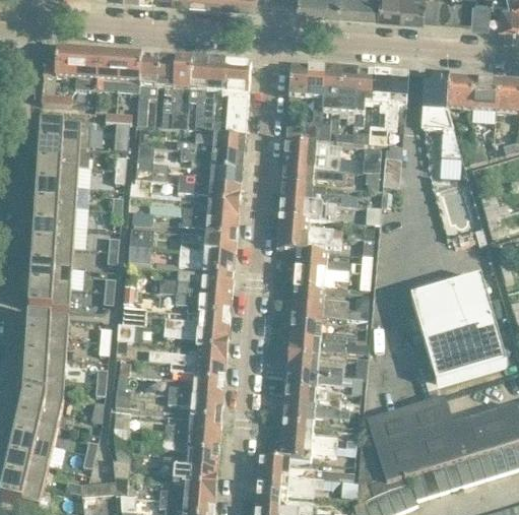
[(339,0),(339,7),(378,10),(378,0),(339,0)]
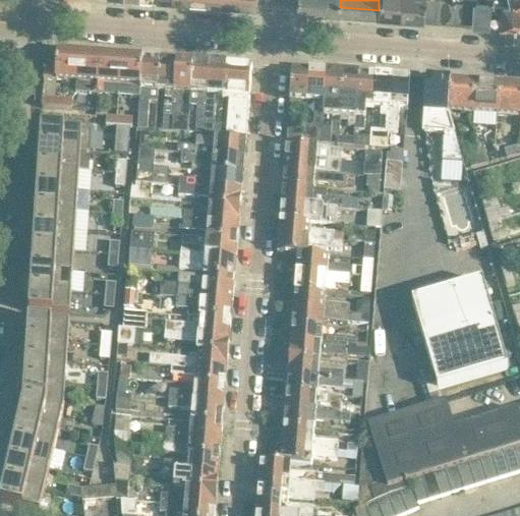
[(379,0),(379,10),(401,12),(402,0),(379,0)]
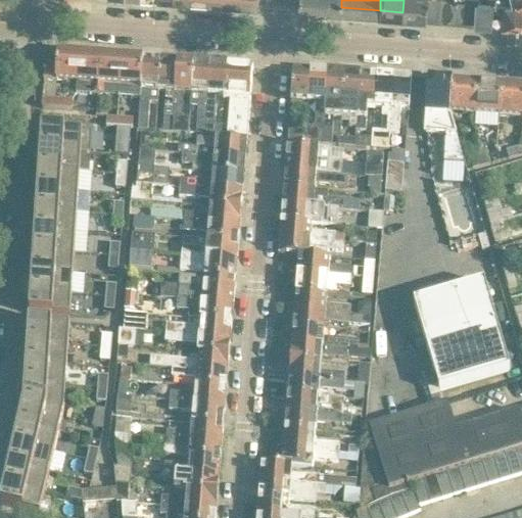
[(404,0),(402,12),(425,13),(426,0),(404,0)]
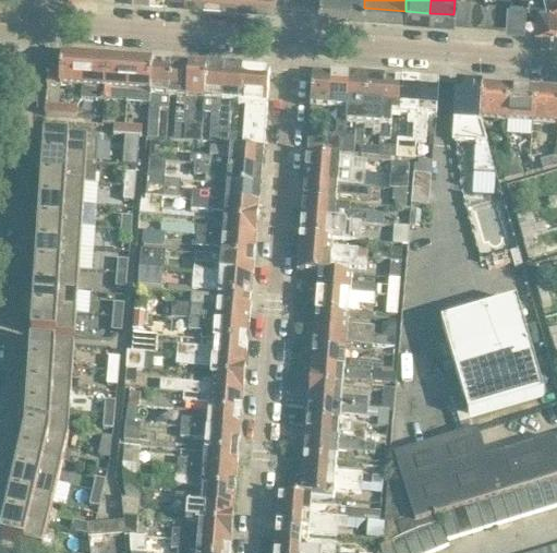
[(455,0),(453,14),(467,15),(468,0),(455,0)]
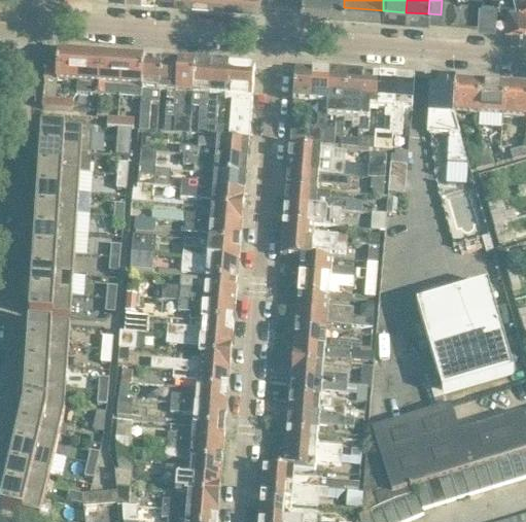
[(492,19),(494,0),(442,0),(441,14),(492,19)]
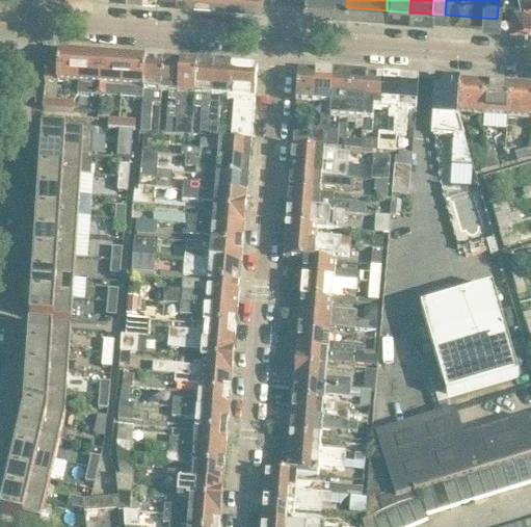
[(499,0),(497,19),(530,21),(530,0),(499,0)]
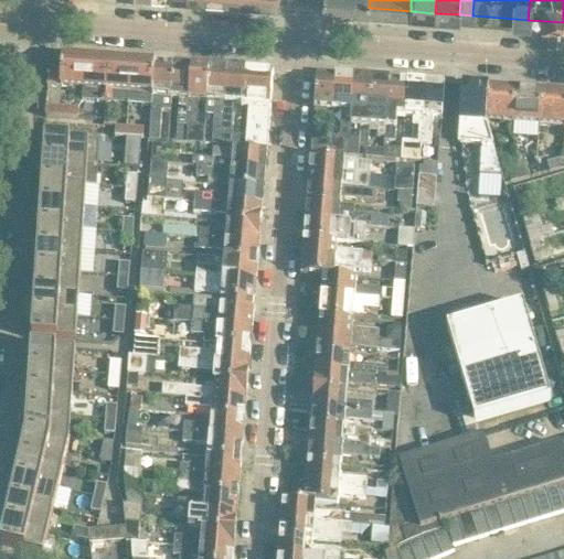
[(46,81),(82,84),(84,53),(61,52),(61,64),(48,63),(46,81)]
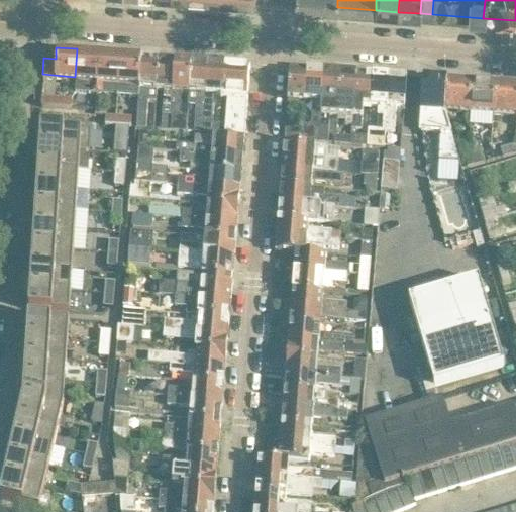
[(77,48),(75,77),(74,88),(95,89),(98,50),(77,48)]
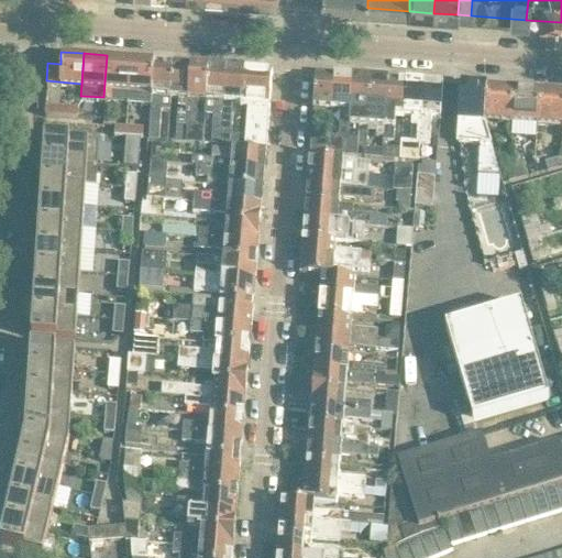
[(130,57),(107,55),(103,97),(125,99),(125,100),(127,100),(130,57)]
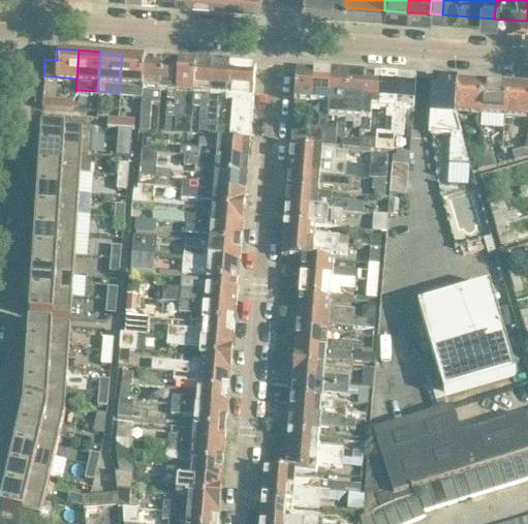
[(120,93),(141,94),(144,55),(122,54),(119,94),(120,94),(120,93)]
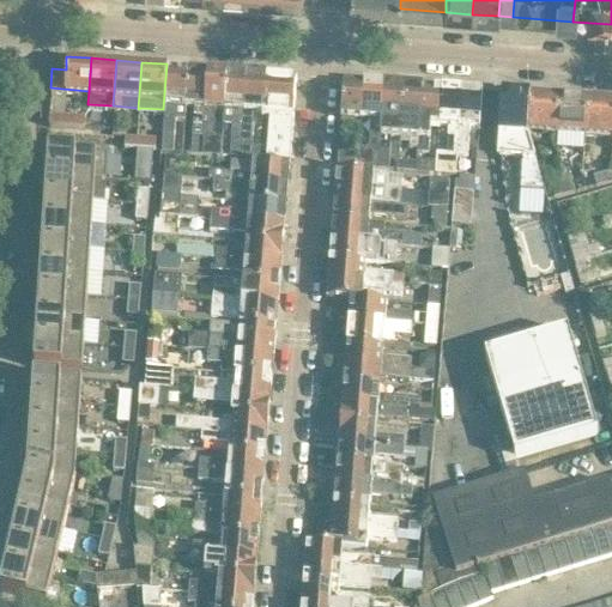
[(185,101),(187,65),(167,64),(163,109),(161,146),(171,147),(174,116),(183,116),(185,101)]
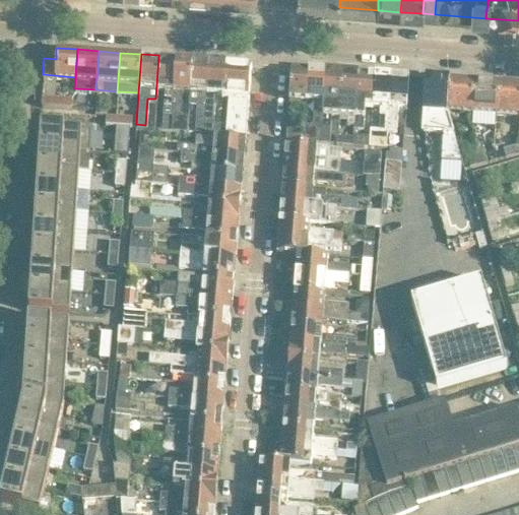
[(158,55),(156,85),(165,86),(161,127),(170,128),(176,57),(158,55)]
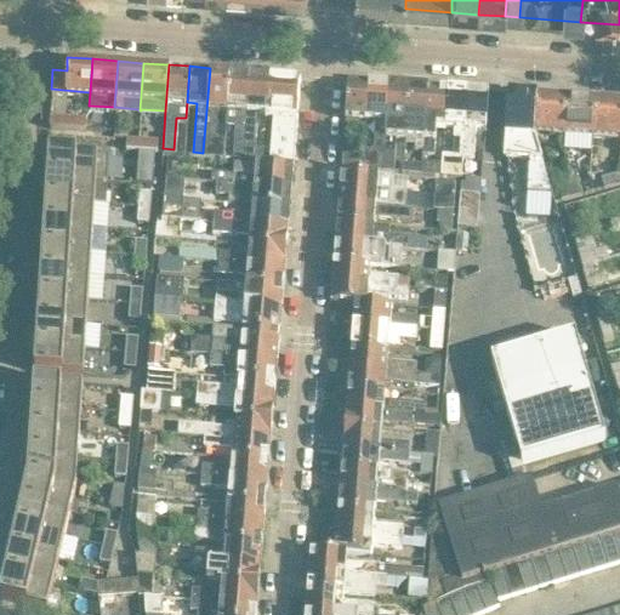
[(217,104),(227,106),(229,69),(210,68),(203,153),(223,154),(225,135),(215,134),(217,104)]
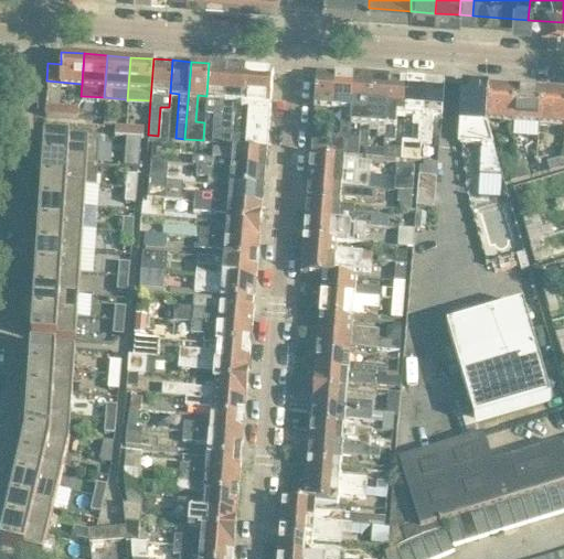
[(213,111),(211,140),(221,141),(226,64),(209,63),(206,96),(205,110),(213,111)]
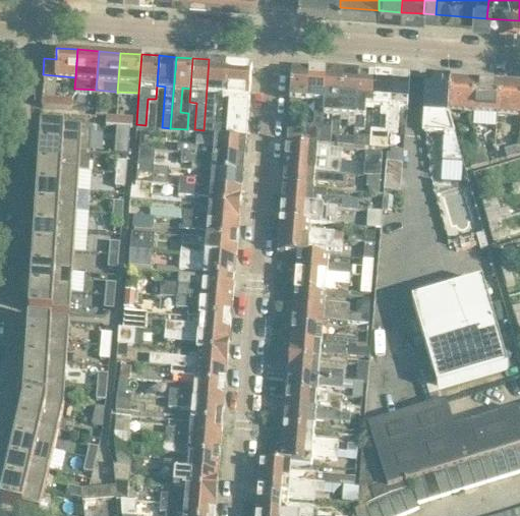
[(209,59),(204,130),(220,131),(221,121),(213,120),(215,91),(222,92),(222,94),(223,94),(225,60),(209,59)]
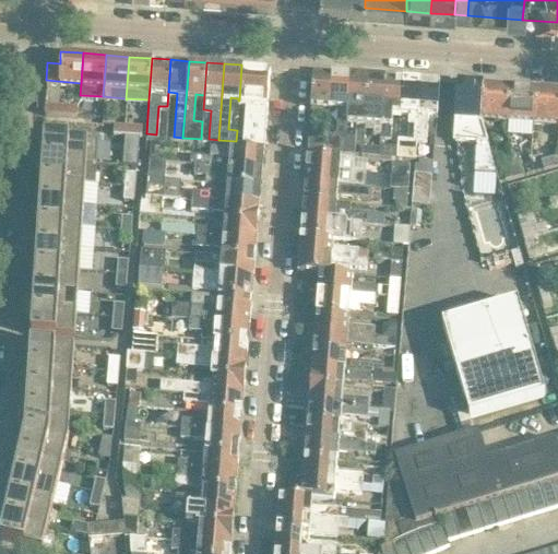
[(241,65),(239,101),(246,102),(242,142),(263,143),(269,67),(241,65)]
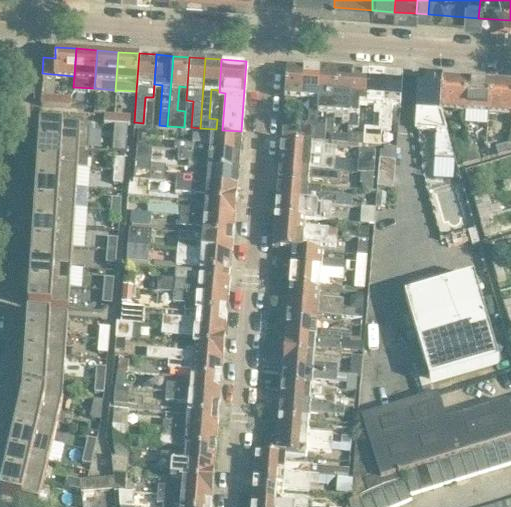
[(286,64),(282,118),(292,119),(293,96),(301,97),(304,65),(286,64)]
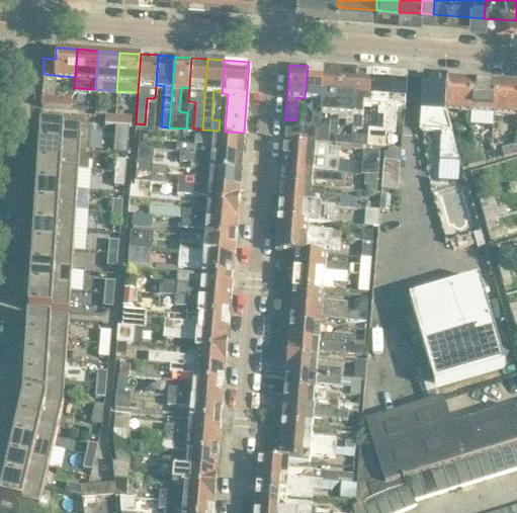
[(308,66),(305,98),(313,98),(311,122),(320,122),(324,68),(308,66)]
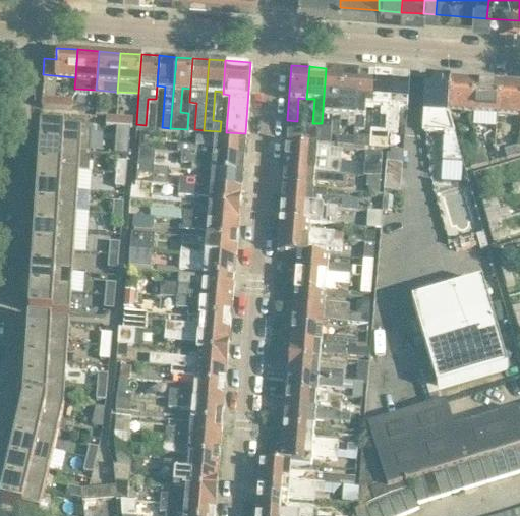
[(322,123),(321,139),(329,140),(331,113),(339,113),(342,69),(326,68),(322,123)]
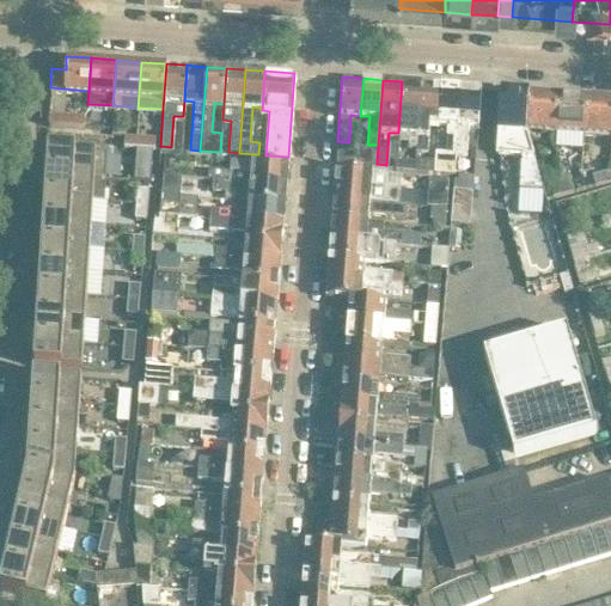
[(402,81),(398,133),(407,134),(407,145),(417,146),(421,83),(402,81)]
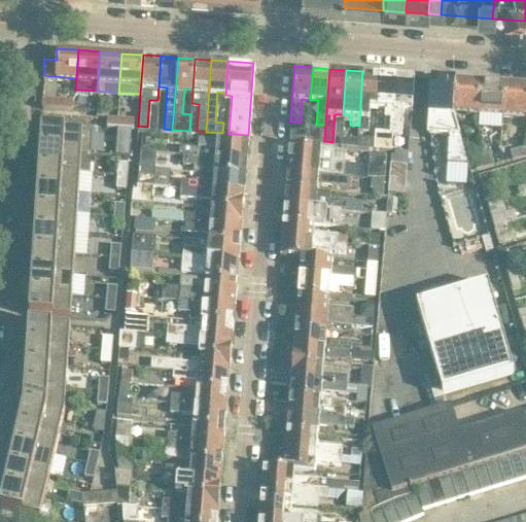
[(359,126),(358,128),(367,128),(370,103),(377,104),(380,72),(362,71),(359,126)]
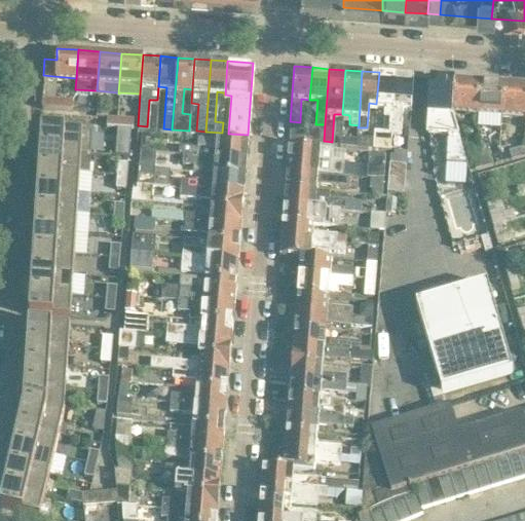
[(379,72),(376,104),(384,104),(382,128),(391,129),(396,73),(379,72)]
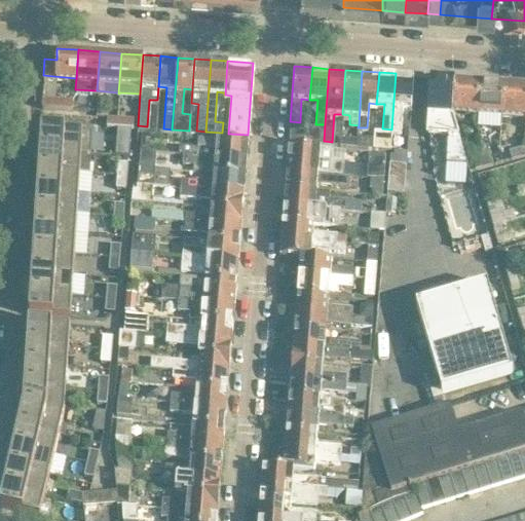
[(396,73),(391,129),(401,129),(402,105),(410,106),(413,75),(396,73)]
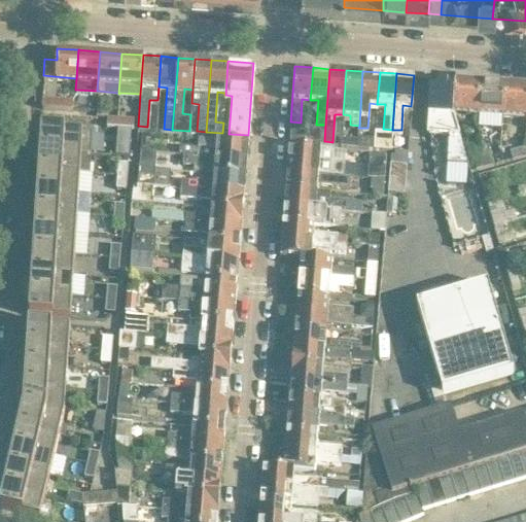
[(430,76),(426,130),(449,131),(447,159),(461,160),(460,166),(470,167),(460,132),(454,109),(452,104),(454,77),(430,76)]
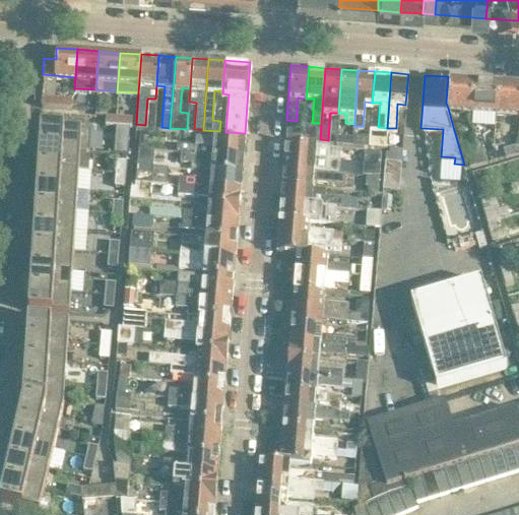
[(472,78),(448,76),(446,103),(448,108),(470,110),(472,78)]
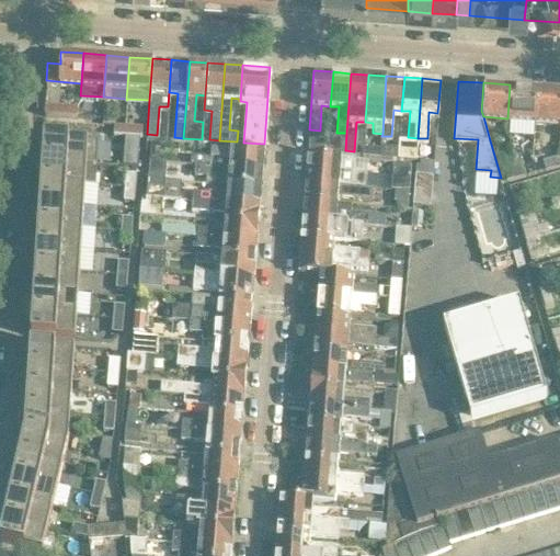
[(536,87),(510,84),(507,118),(534,120),(536,87)]
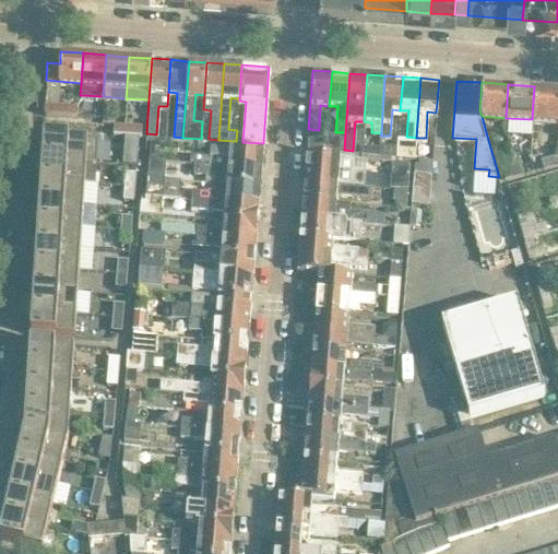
[(557,87),(534,86),(532,119),(557,121),(557,87)]
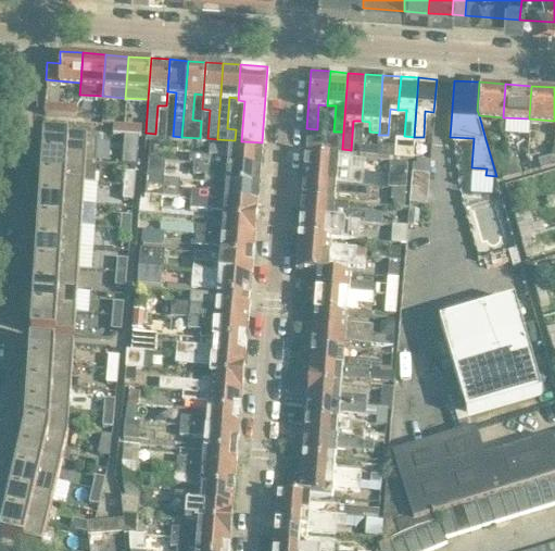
[(76,101),(45,99),(43,110),(45,110),(76,112),(76,101)]
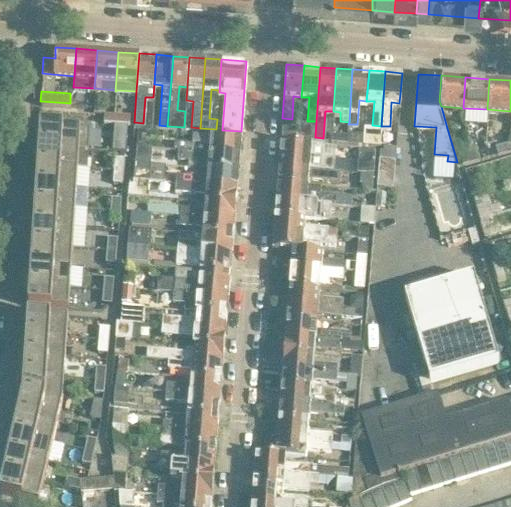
[(113,111),(104,111),(103,119),(113,120),(113,111)]
